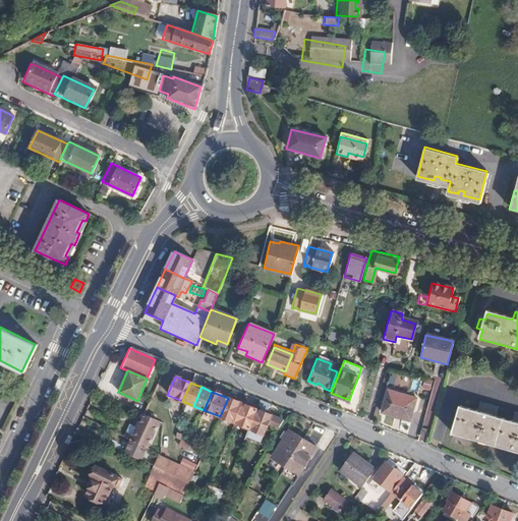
[(387,393),(381,414),(409,423),(415,401),(387,393)]
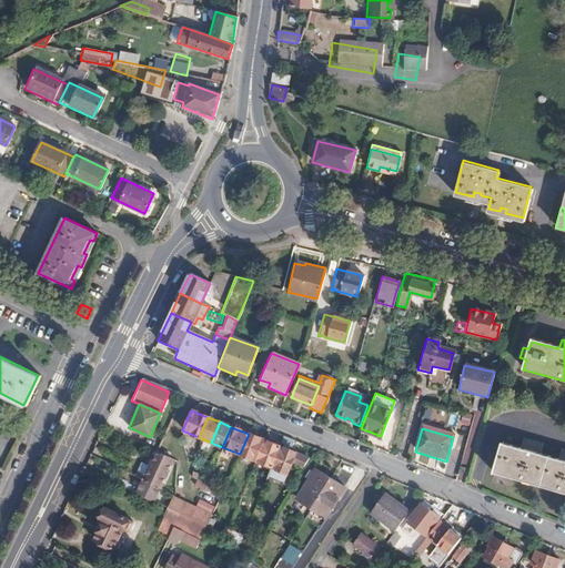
[(249,434),(240,454),(254,459),(263,439),(249,434)]
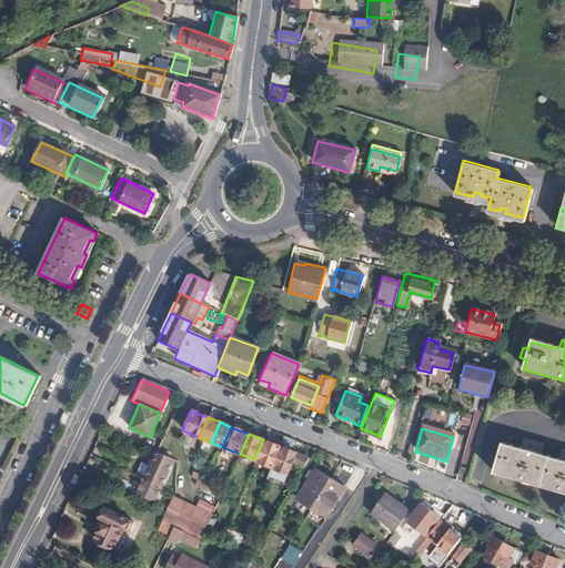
[(263,439),(254,459),(258,462),(270,466),(279,446),(263,439)]
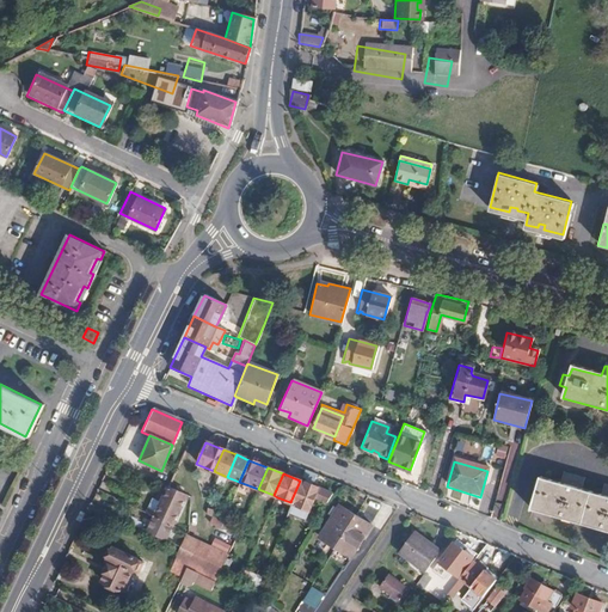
[(532,510),(607,532),(607,485),(605,484),(601,496),(581,490),(584,479),(564,473),(560,484),(541,478),(532,510)]
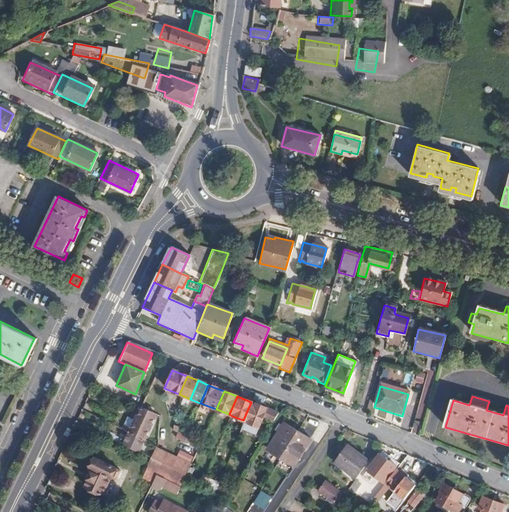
[(251,402),(243,420),(258,426),(265,408),(251,402)]
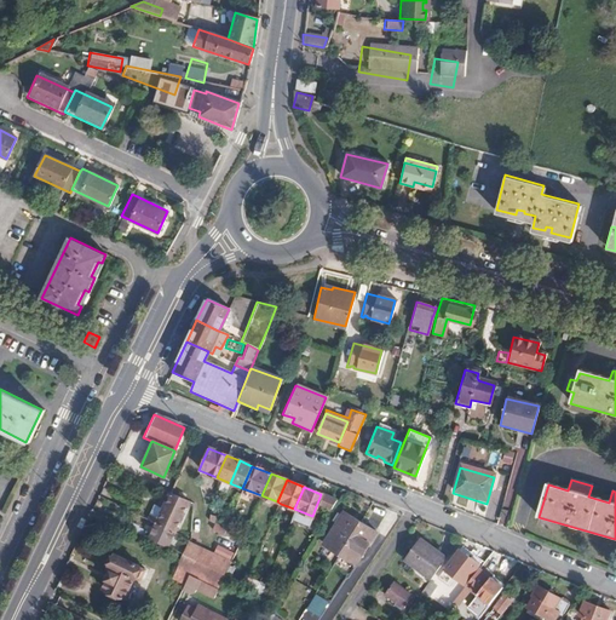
[(168,493),(185,501),(189,495),(172,488),(168,493)]
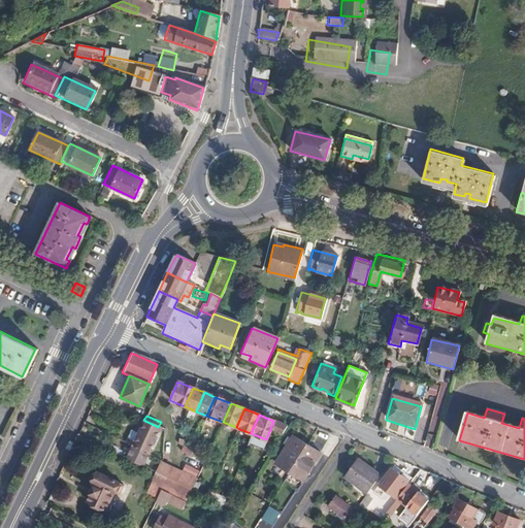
[(143,420),(134,439),(126,436),(124,441),(132,444),(146,452),(158,427),(143,420)]
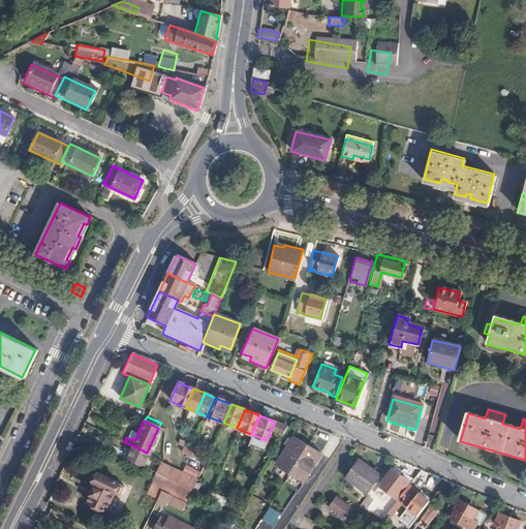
[(292,437),(275,465),(289,473),(307,445),(292,437)]
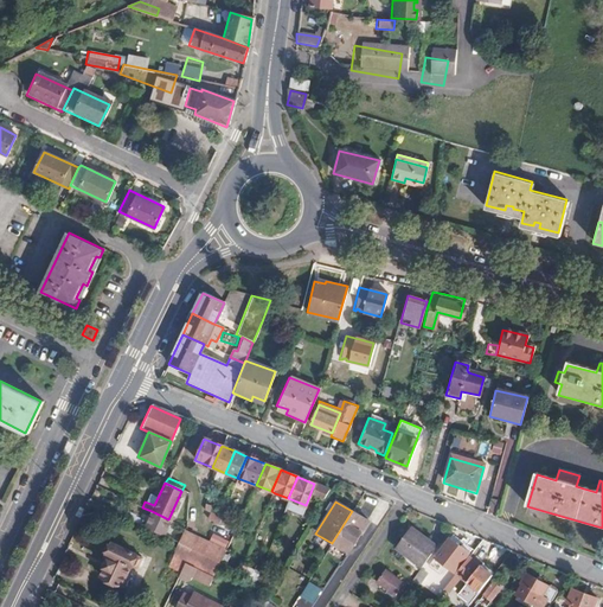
[(115,512),(145,526),(147,522),(133,515),(134,513),(117,506),(115,512)]
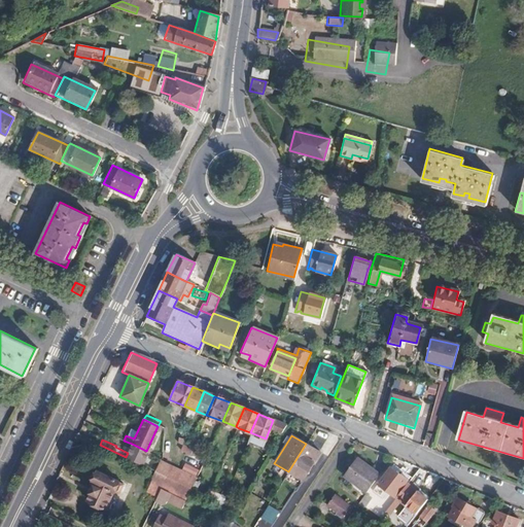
[(132,444),(128,453),(126,457),(140,464),(143,458),(146,451),(132,444)]
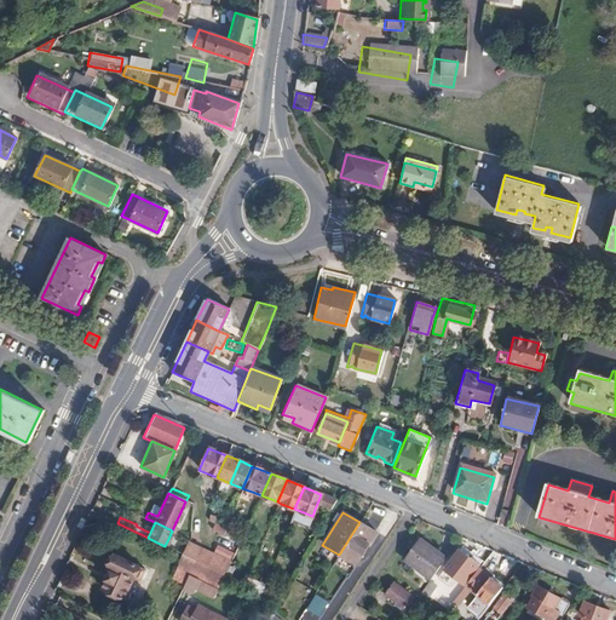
[(360,522),(339,555),(355,564),(374,532),(360,522)]
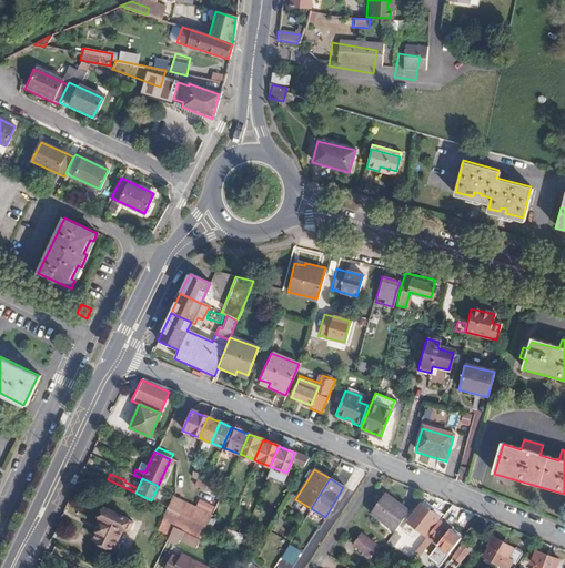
[(154,494),(151,500),(167,507),(170,500),(154,494)]
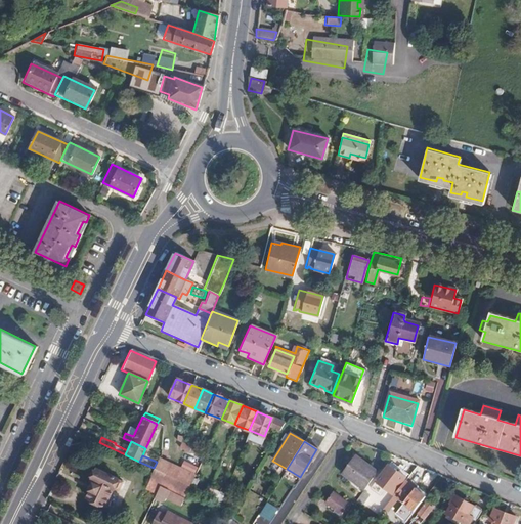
[(355,456),(343,474),(363,489),(376,472),(355,456)]
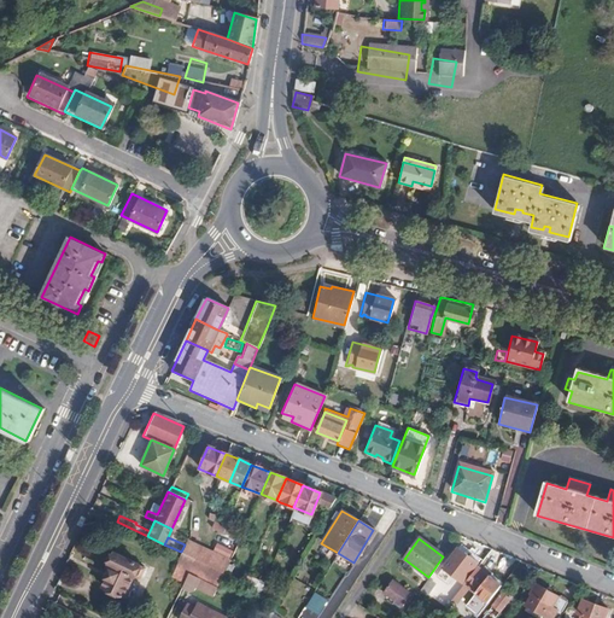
[(181,552),(170,576),(181,581),(186,572),(215,586),(222,572),(228,560),(208,551),(206,554),(185,544),(181,552)]
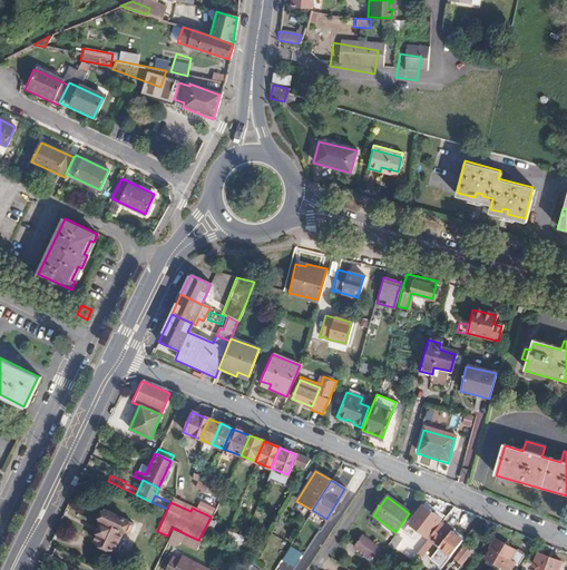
[(422,507),(409,524),(427,538),(440,520),(422,507)]
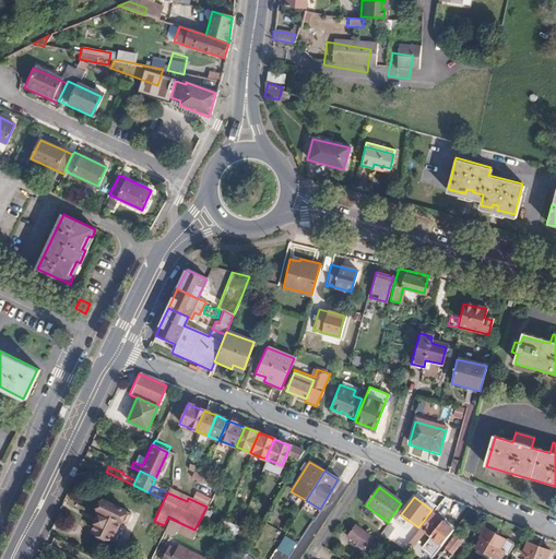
[(128,510),(102,498),(96,510),(98,511),(91,530),(110,539),(119,520),(122,522),(128,510)]
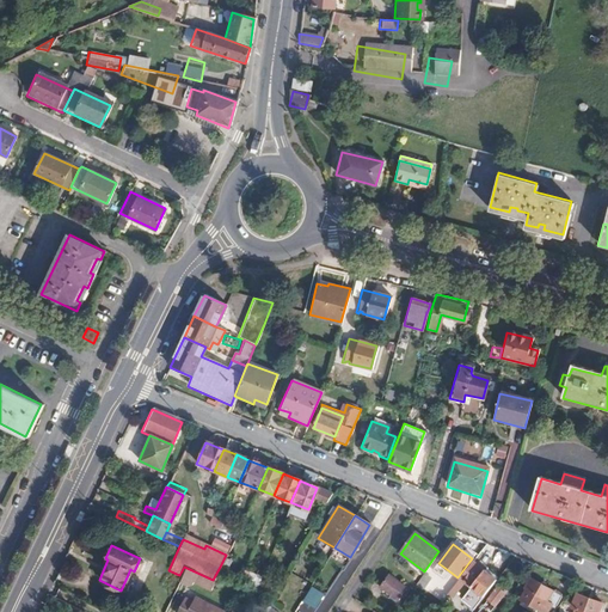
[(332,549),(329,556),(338,563),(343,556),(332,549)]
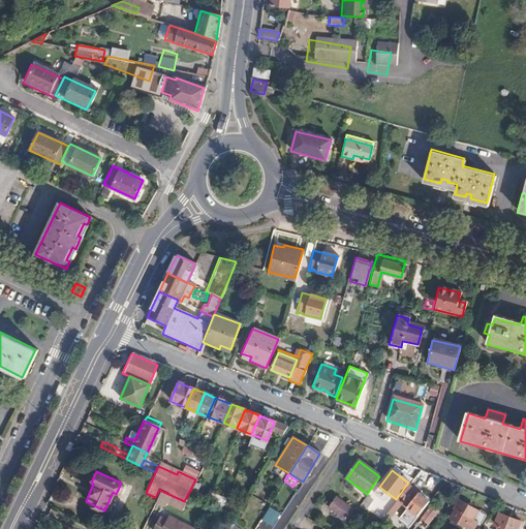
[(397,500),(418,516),(429,501),(408,486),(397,500)]
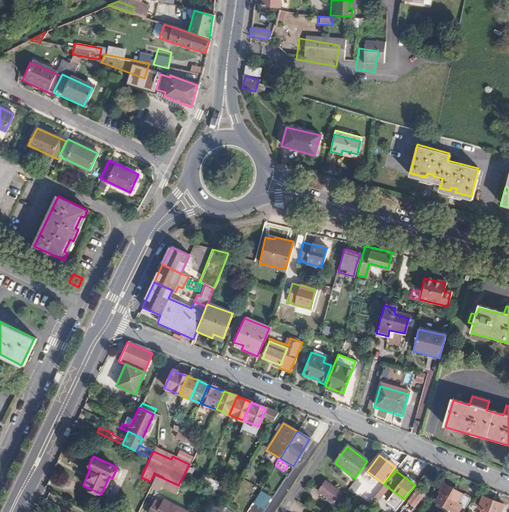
[(324,480),(316,491),(331,501),(339,491),(324,480)]
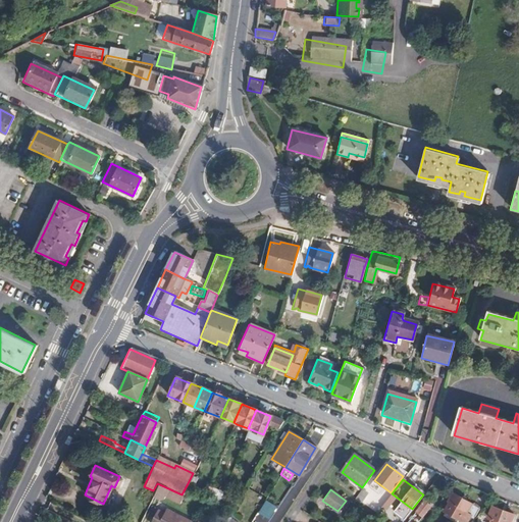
[(354,499),(364,507),(368,502),(363,498),(366,493),(361,489),(354,499)]
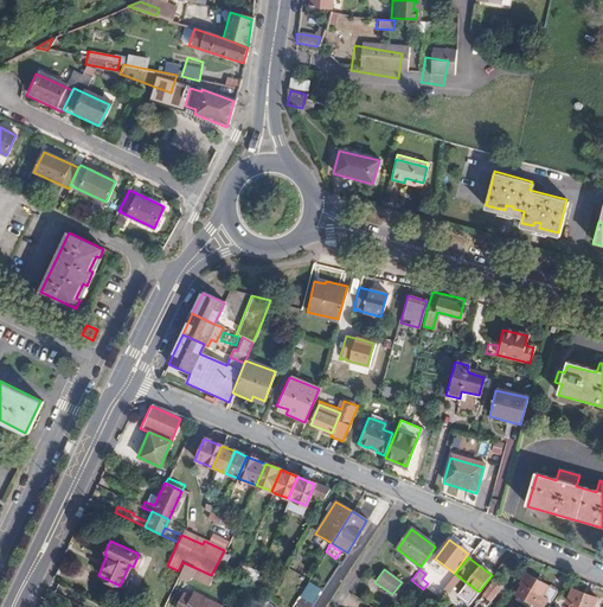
[(525,573),(519,583),(550,601),(557,592),(525,573)]
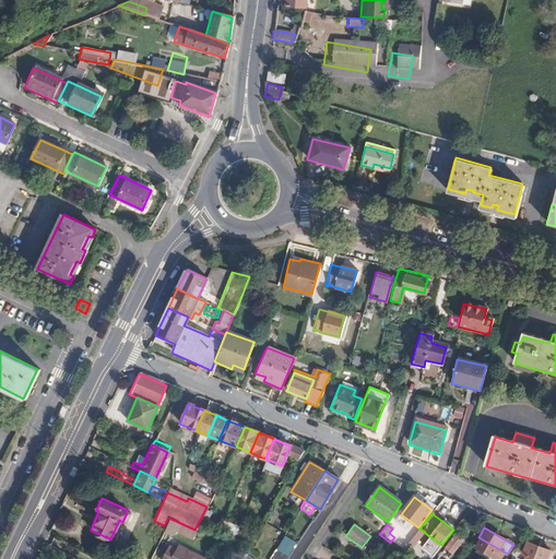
[(403,533),(392,546),(395,548),(398,546),(403,550),(411,538),(403,533)]
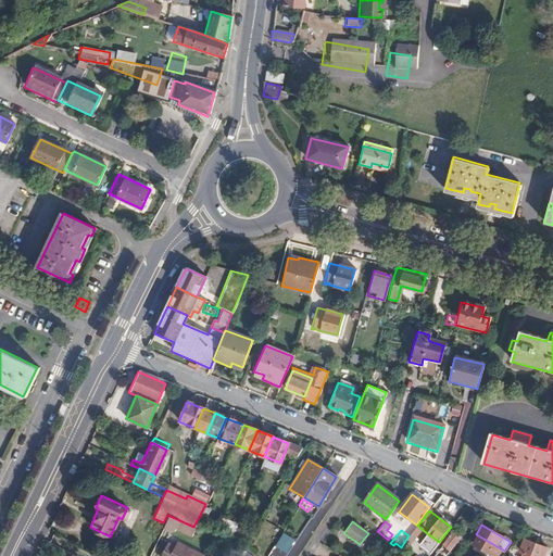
[(418,531),(413,542),(418,545),(424,533),(418,531)]
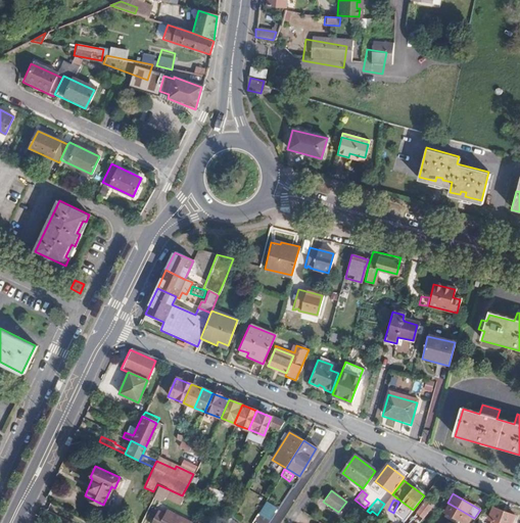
[(266,522),(274,506),(264,501),(252,522),(266,522)]
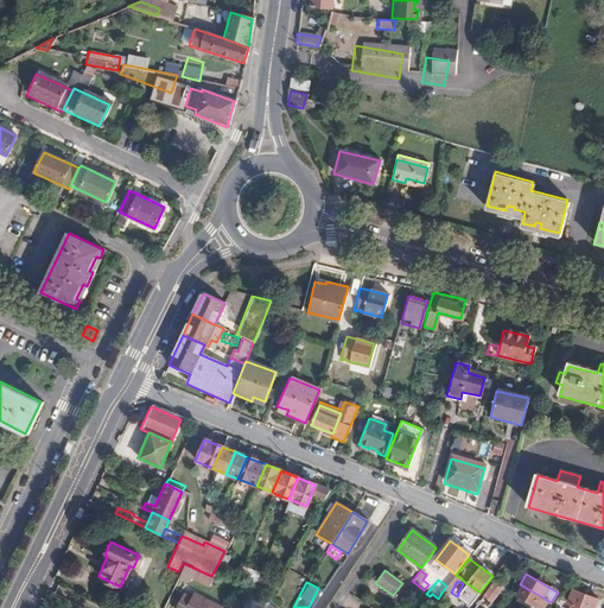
[(494,582),(483,595),(491,601),(502,587),(494,582)]
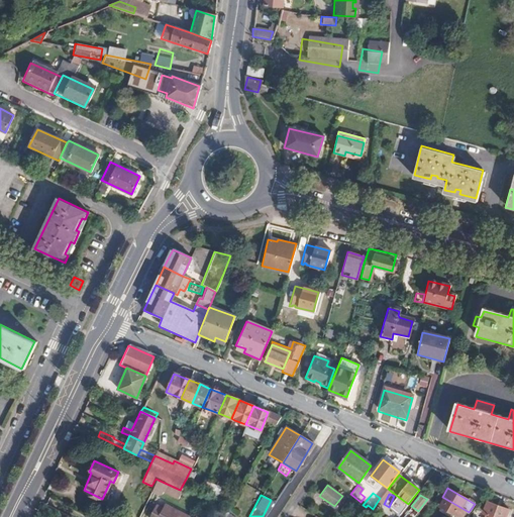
[(157,502),(149,516),(203,516),(196,514),(195,516),(166,502),(164,506),(157,502)]
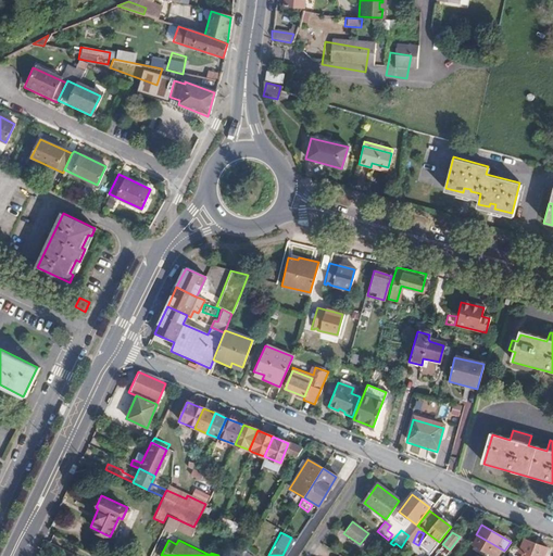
[(542,555),(547,547),(525,540),(519,552),(526,554),(525,555),(542,555)]
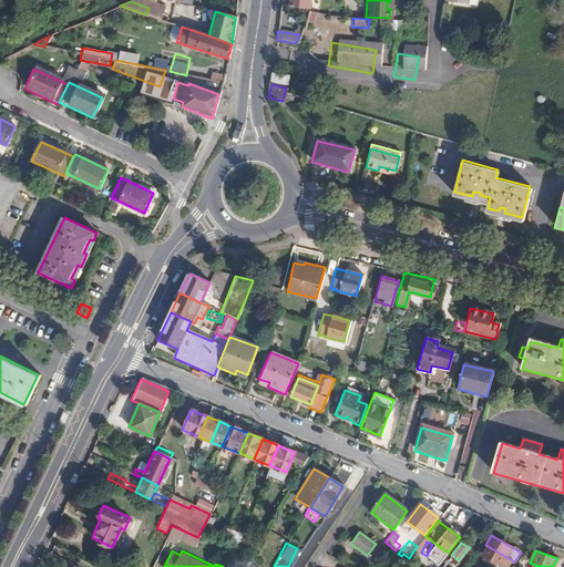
[(452,566),(455,563),(449,557),(441,566),(452,566)]
